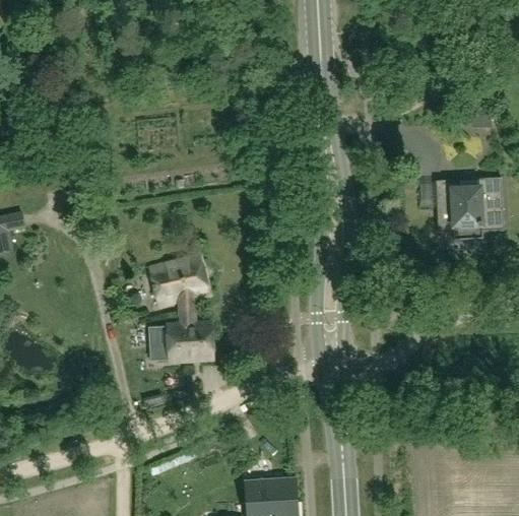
[(505,229),(502,176),(478,178),(479,186),(460,187),(459,179),(436,180),(438,232),(453,232),(454,239),(483,238),(482,230),(505,229)]
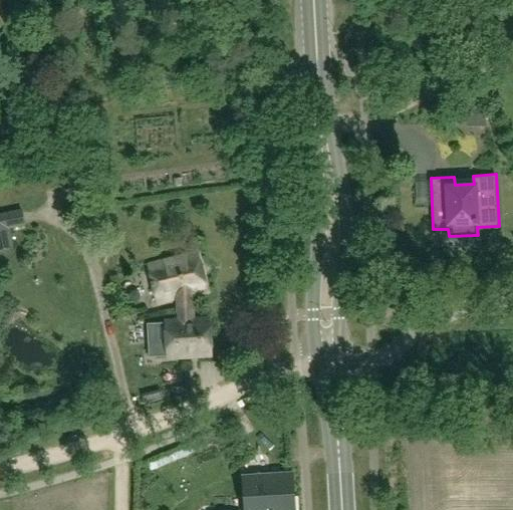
[(0,248),(13,245),(10,226),(26,223),(21,208),(0,212),(0,248)]
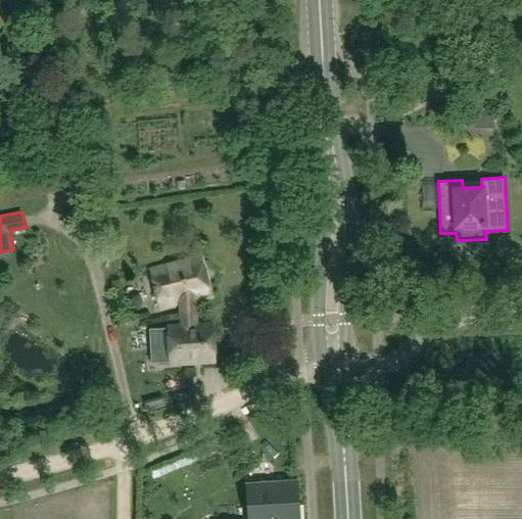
[(180,301),(181,325),(196,324),(195,298),(211,294),(201,253),(149,267),(153,287),(152,290),(153,297),(156,298),(158,308),(180,301)]
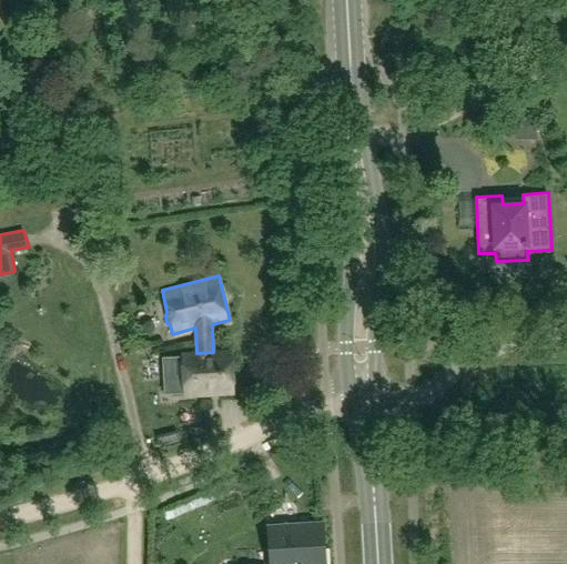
[(162,354),(164,393),(233,390),(232,352),(213,352),(196,353),(162,354)]
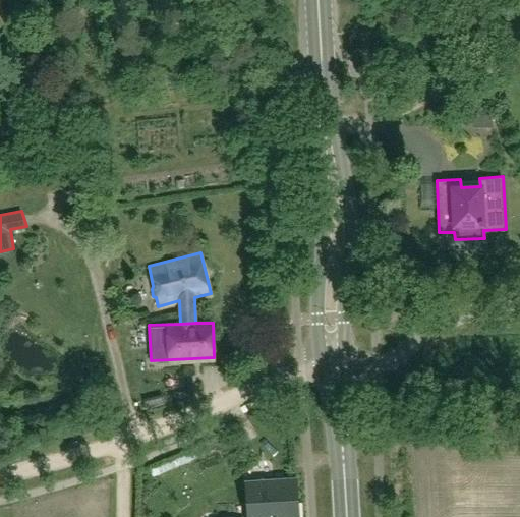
[(265,471),(265,478),(250,479),(252,516),(299,516),(297,476),(286,477),(285,470),(265,471)]
